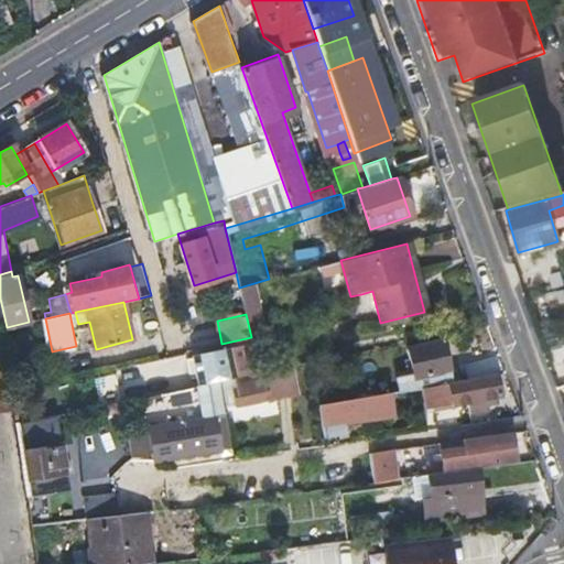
[(231,379),(234,379),(260,373),(253,343),(190,356),(196,387),(197,386),(231,379)]
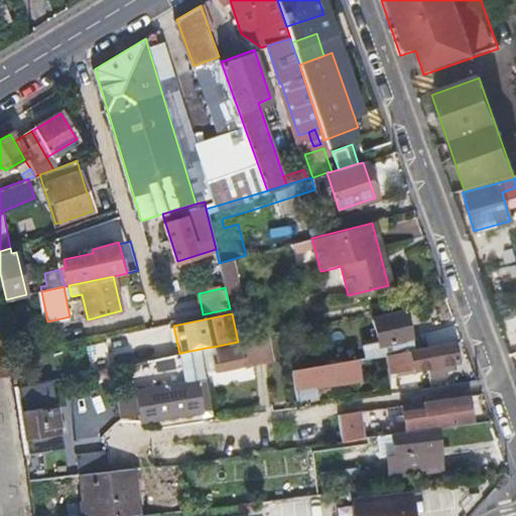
[(365,360),(383,357),(411,352),(405,313),(373,319),(374,326),(361,329),(365,347),(362,348),(365,360)]
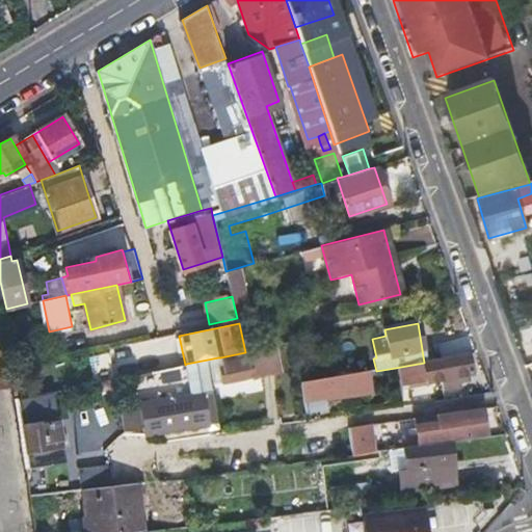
[(245,352),(220,357),(218,357),(219,365),(218,365),(220,381),(250,375),(250,378),(260,376),(281,372),(275,346),(245,352)]
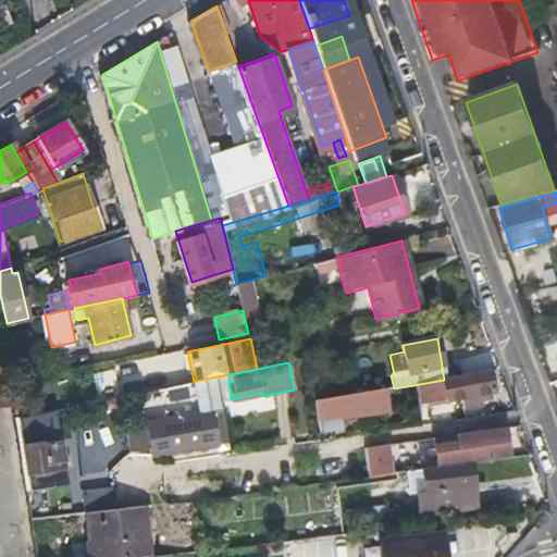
[(97,396),(114,394),(111,371),(94,373),(97,396)]
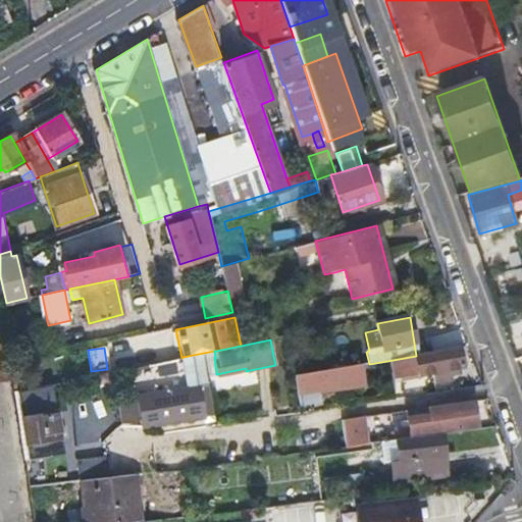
[(416,356),(387,361),(392,380),(431,374),(433,385),(452,382),(449,371),(462,369),(459,349),(416,356)]
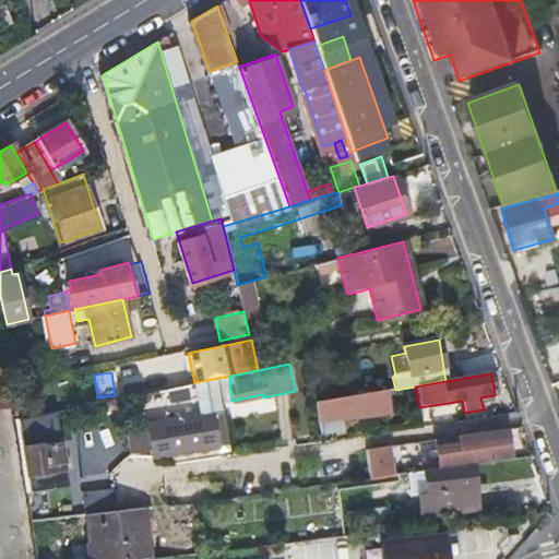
[(552,390),(558,388),(558,373),(548,378),(552,390)]
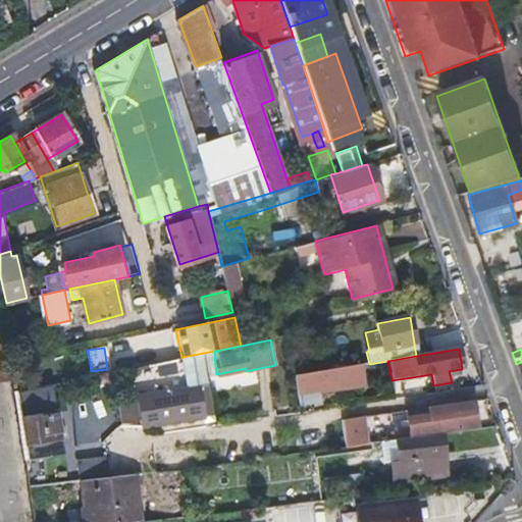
[(185,368),(183,357),(181,358),(154,363),(156,374),(185,368)]
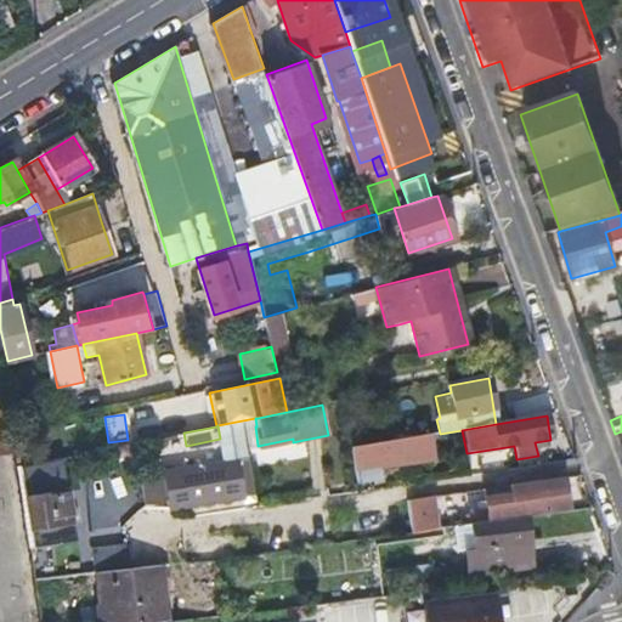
[(354,481),(366,479),(377,478),(375,468),(433,458),(430,435),(350,448),(354,481)]
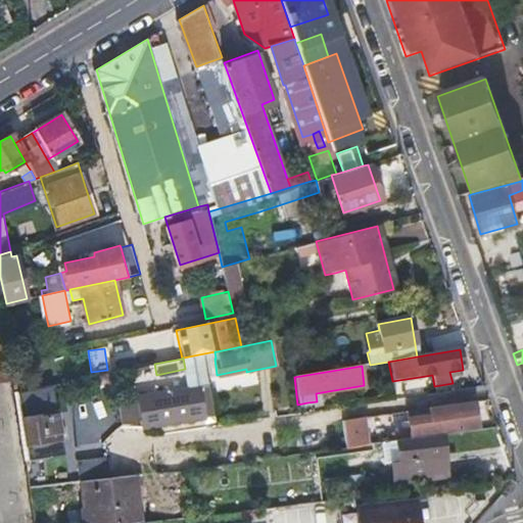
[(207,386),(180,391),(151,396),(157,427),(211,417),(207,386)]
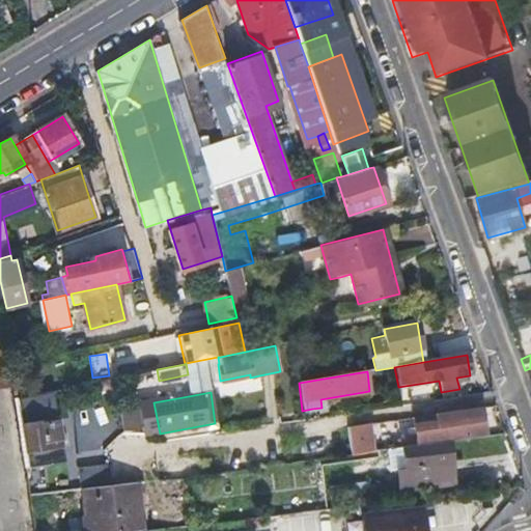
[(16,397),(16,402),(17,408),(30,404),(28,395),(16,397)]
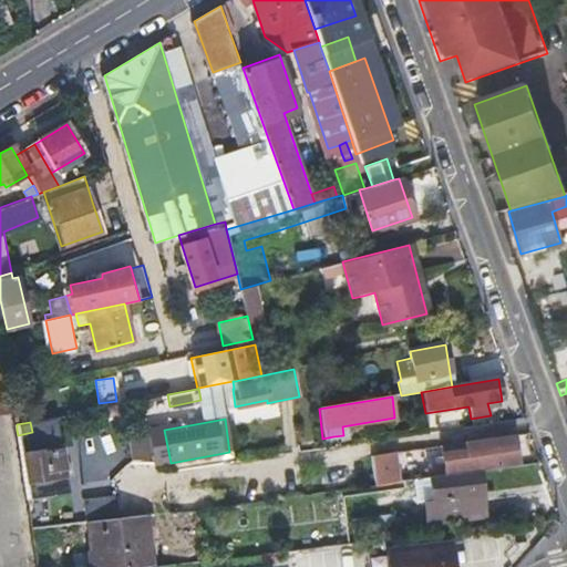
[(132,466),(141,464),(151,463),(146,432),(127,434),(132,466)]
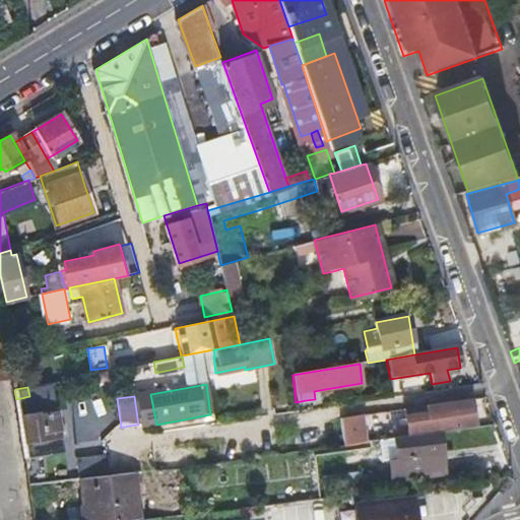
[(27,441),(46,437),(63,433),(58,408),(49,410),(46,398),(21,402),(27,441)]
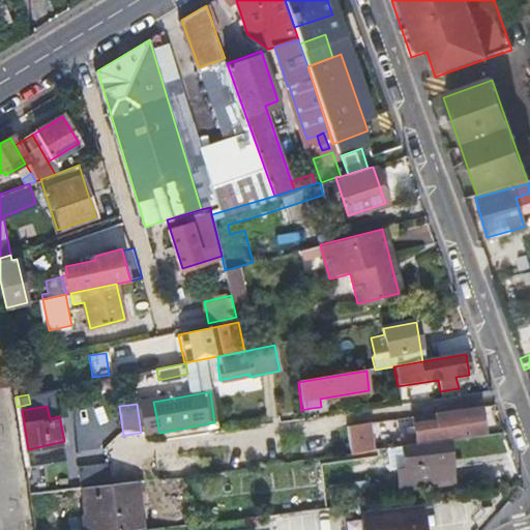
[(481,417),(479,408),(411,418),(413,429),(481,417)]
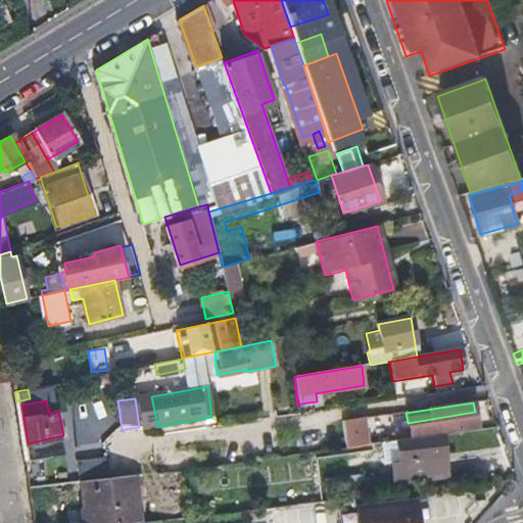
[(410,439),(440,435),(477,430),(475,412),(408,423),(409,428),(410,439)]
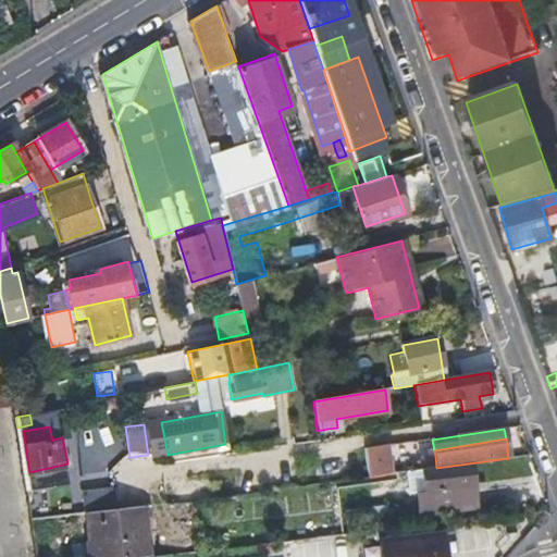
[(366,449),(370,477),(393,473),(390,446),(366,449)]
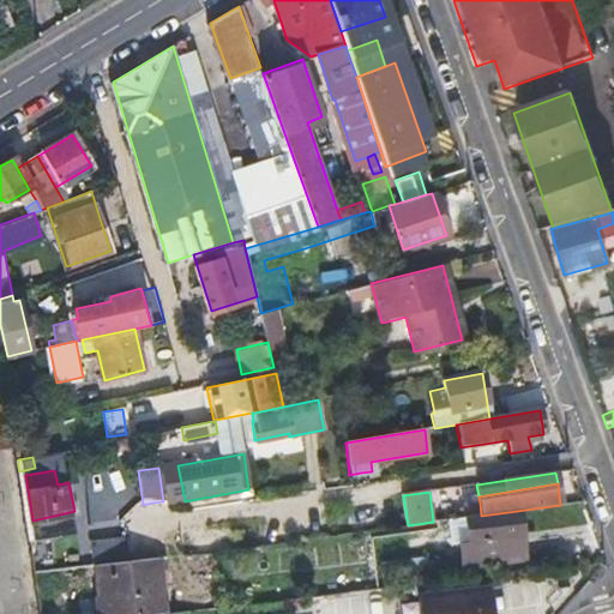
[(447,507),(450,519),(465,518),(481,516),(480,503),(447,507)]
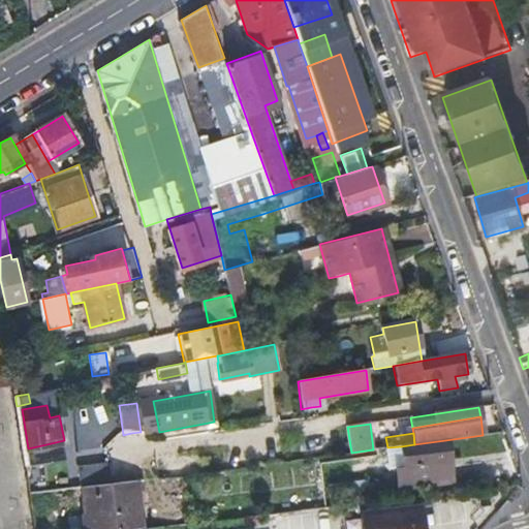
[(448,463),(445,440),(414,444),(401,446),(402,454),(403,465),(395,466),(395,469),(448,463)]
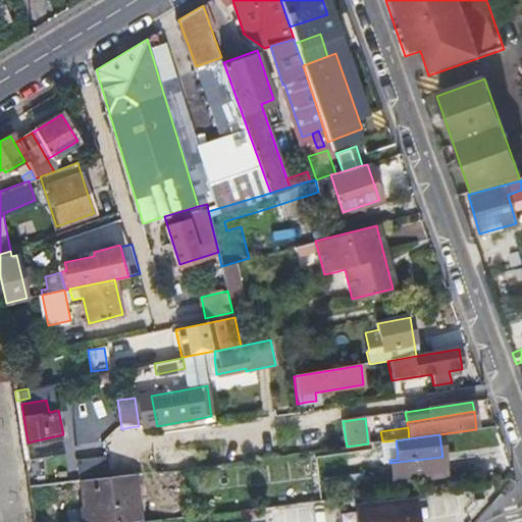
[(348,455),(397,448),(396,440),(382,441),(368,444),(347,447),(348,455)]
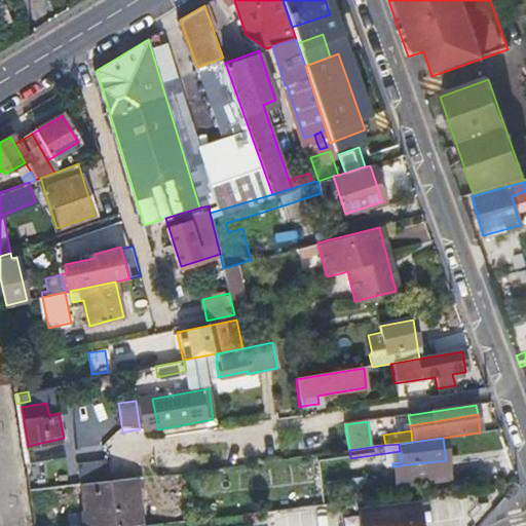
[(80,485),(109,481),(106,460),(77,464),(80,485)]
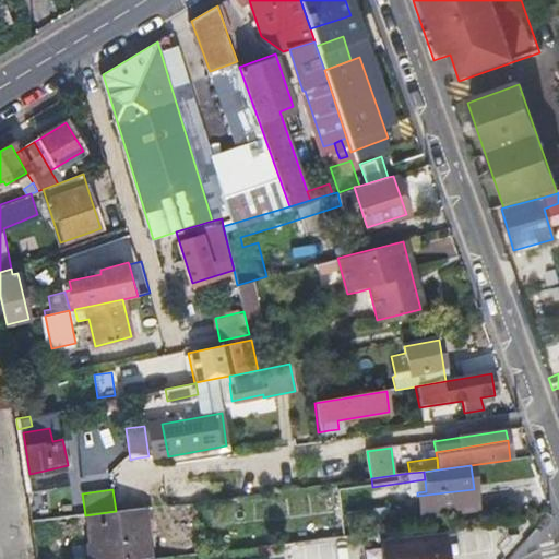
[(476,507),(474,489),(417,496),(419,513),(476,507)]
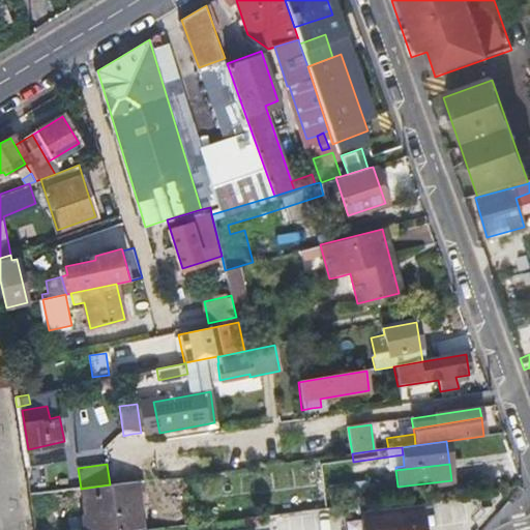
[(137,481),(134,481),(130,481),(110,484),(81,489),(87,529),(131,529),(144,529),(137,481)]
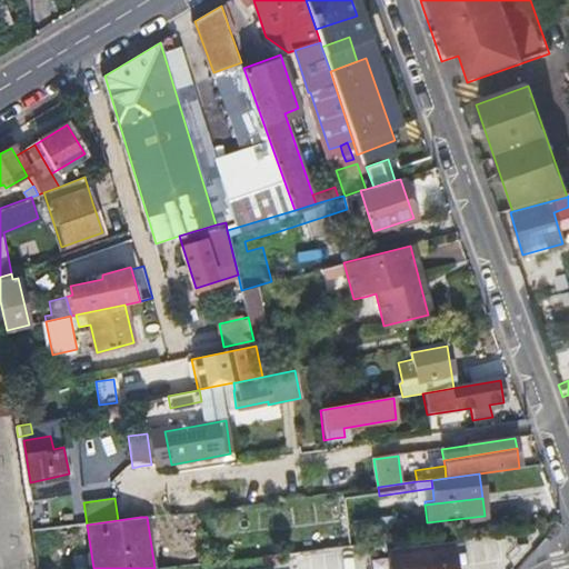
[(367,523),(368,531),(369,539),(397,535),(396,520),(367,523)]
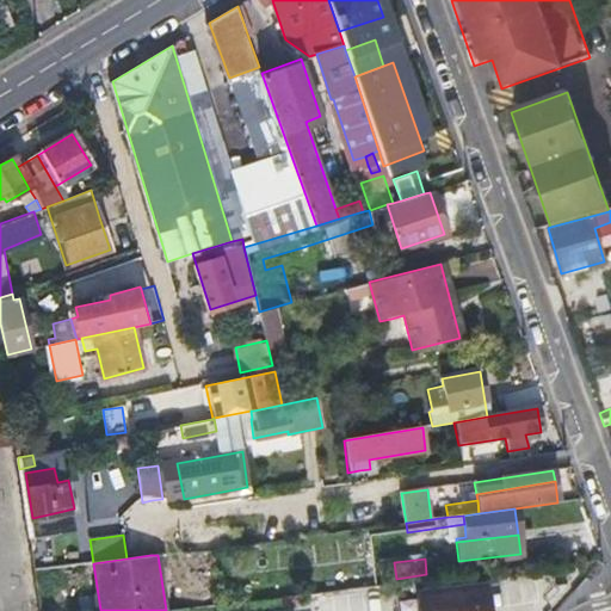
[(415,596),(417,610),(486,610),(485,587),(415,596)]
